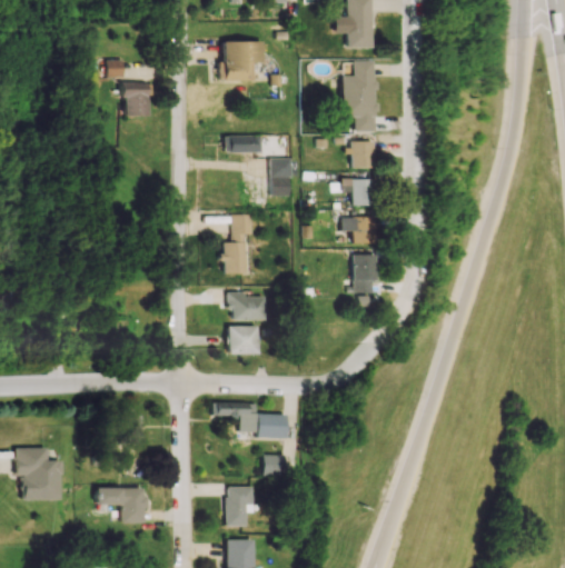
[(372,0),(346,0),(348,49),(373,48),(372,0)]
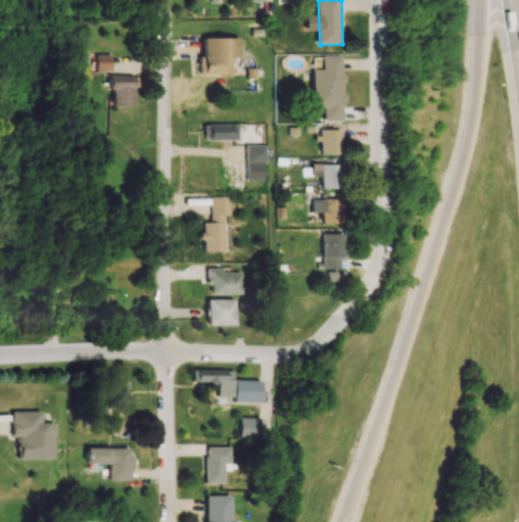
[(242,38),(205,39),(206,76),(236,76),(235,58),(242,58),(242,38)]
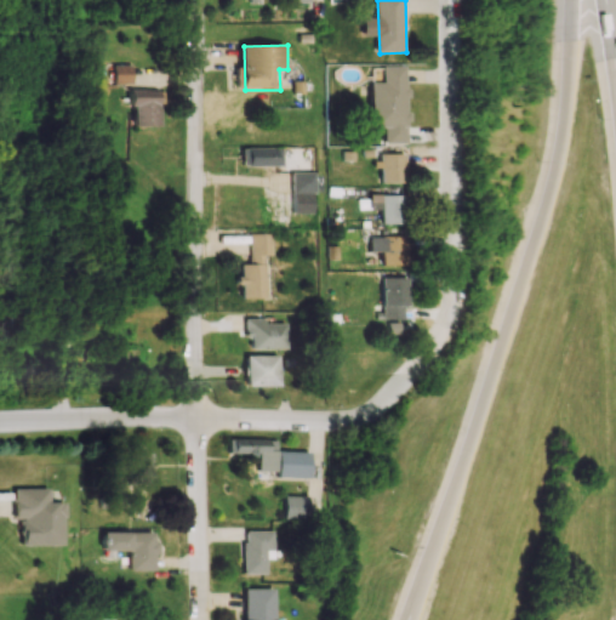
[(118,85),(136,85),(136,66),(118,66),(118,85)]
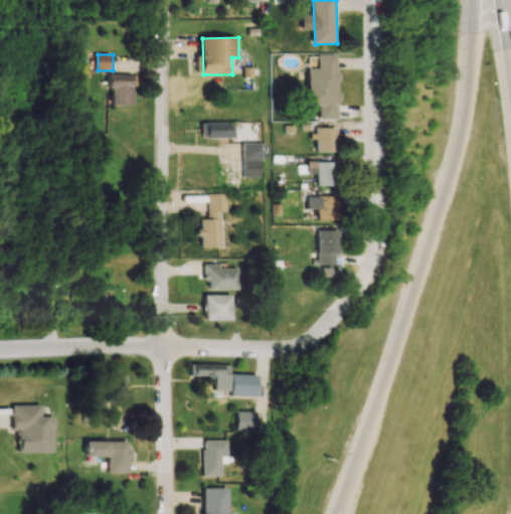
[(311,69),(310,106),(321,107),(321,120),(339,120),(340,56),(320,55),(320,69),(311,69)]
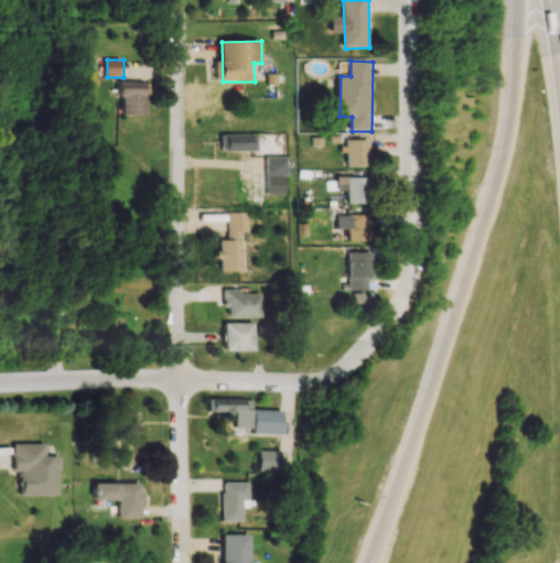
[(125,116),(148,116),(149,83),(121,83),(120,97),(125,97),(125,116)]
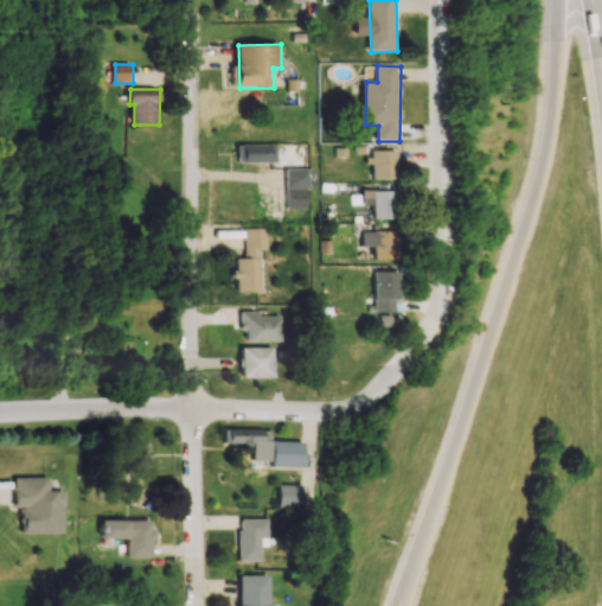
[(239,164),(280,164),(280,145),(239,145),(239,164)]
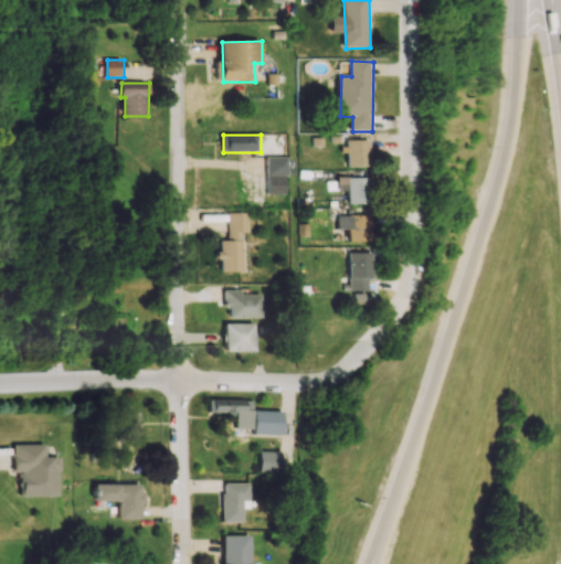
[(372,141),(347,140),(347,167),(371,168),(372,141)]
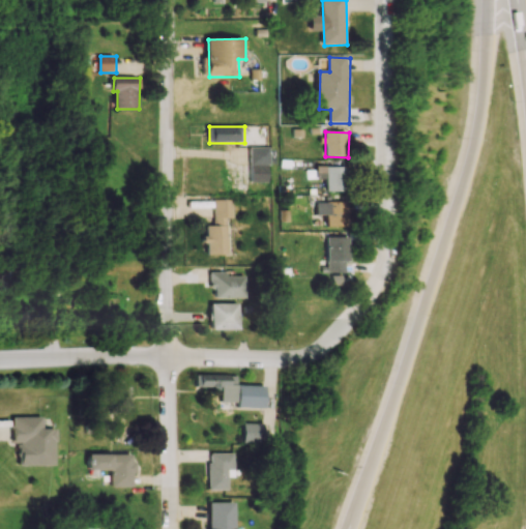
[(252,148),(253,166),(272,165),(272,148),(252,148)]
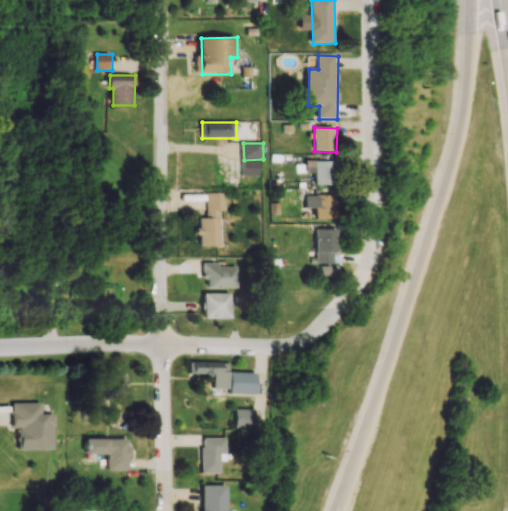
[(306,173),(316,173),(316,185),(336,185),(336,161),(307,161),(306,173)]
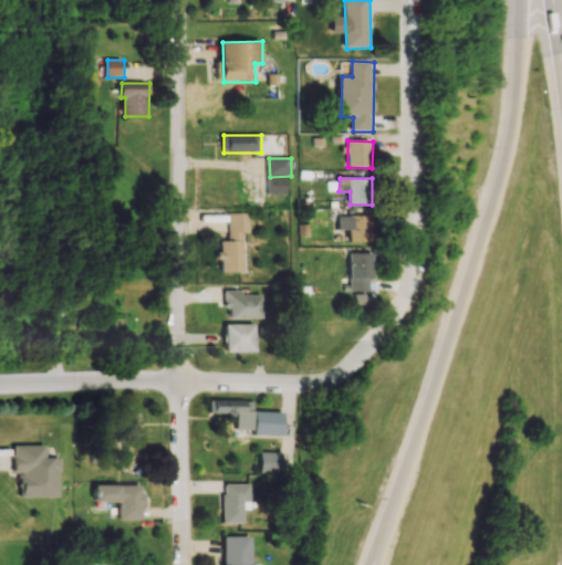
[(246,233),(253,233),(253,213),(231,215),(232,241),(224,242),(224,252),(221,252),(222,273),(246,273),(246,233)]
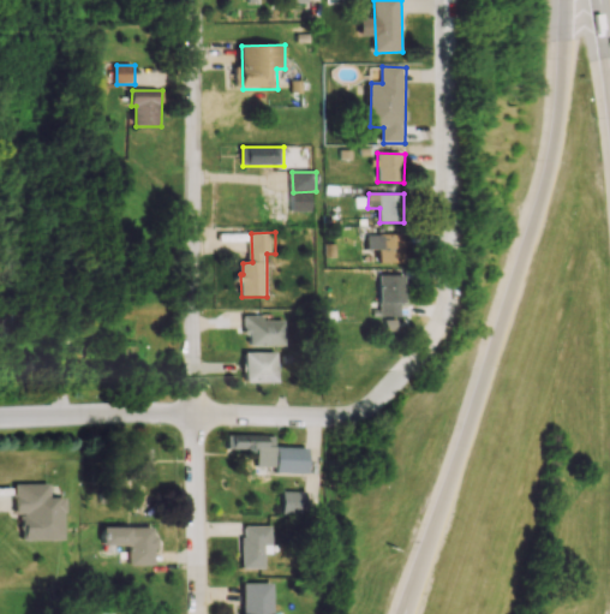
[(381,275),(380,317),(404,317),(404,275),(381,275)]
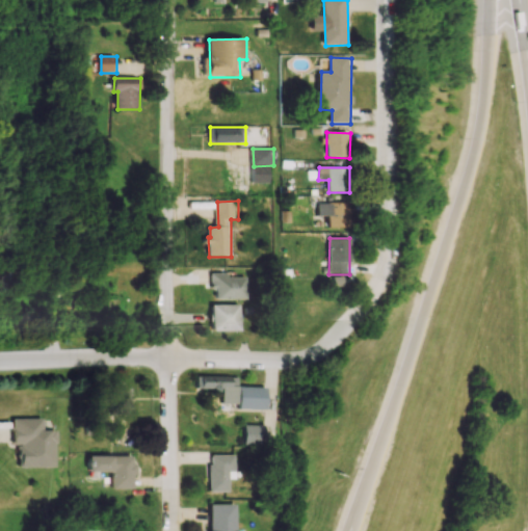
[(249,299),(249,277),(232,277),(232,273),(213,273),(213,291),(217,291),(217,300),(249,299)]
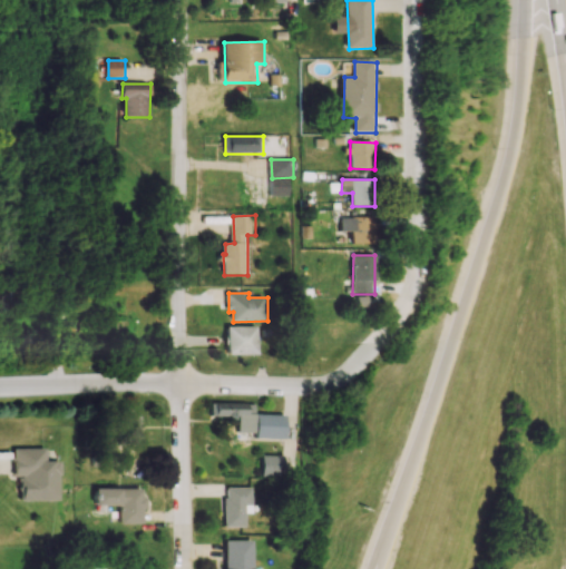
[(260,355),(260,326),(228,326),(228,355),(260,355)]
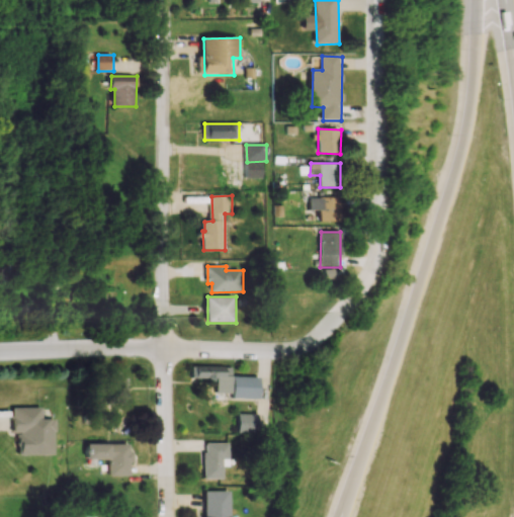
[(196,378),(234,378),(234,367),(196,366),(196,378)]
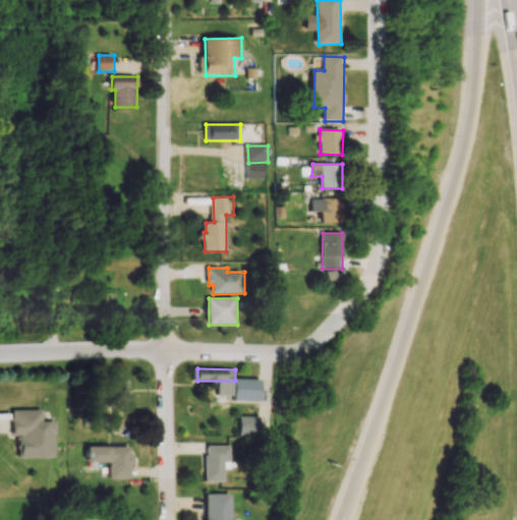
[(235,400),(264,401),(264,380),(236,379),(235,400)]
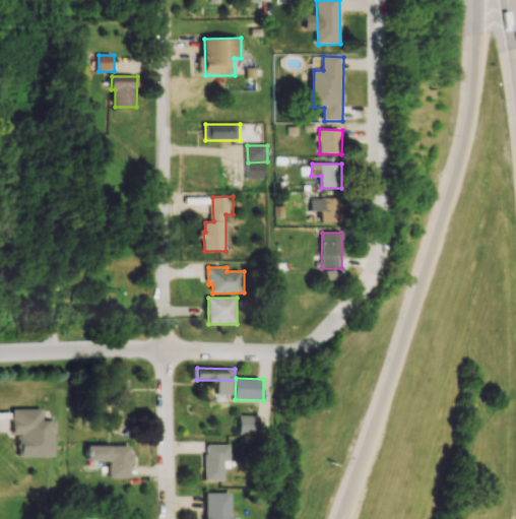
[(54,457),(54,422),(43,422),(43,410),(14,409),(14,435),(19,435),(19,457),(54,457)]
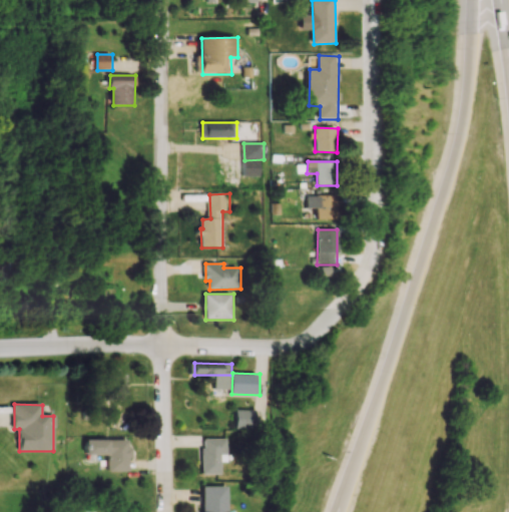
[(237,429),(257,430),(258,411),(237,410),(237,429)]
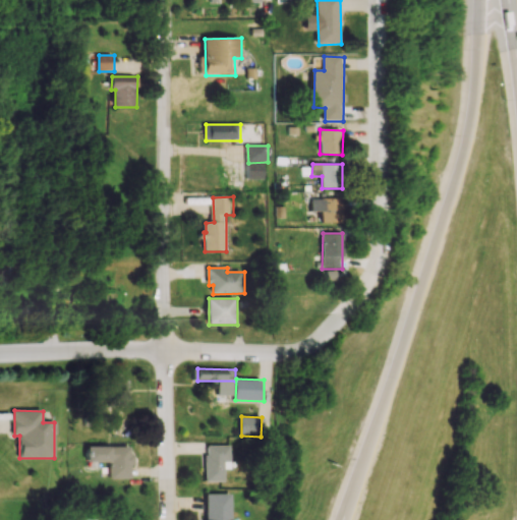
[(208,481),(226,481),(226,469),(233,469),(233,446),(208,446),(208,481)]
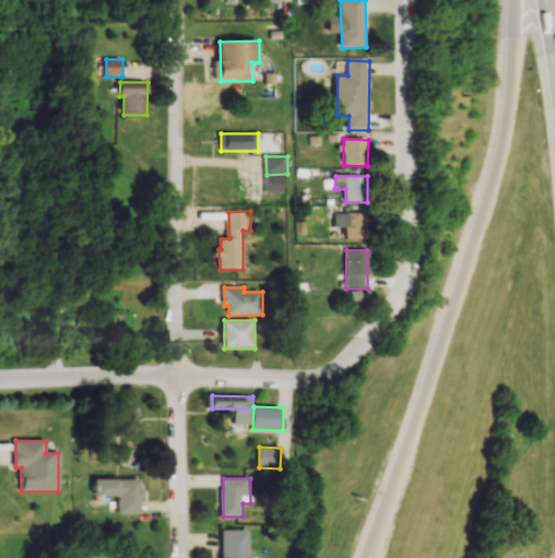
[(118,513),(141,514),(142,481),(95,479),(95,496),(118,497),(118,513)]
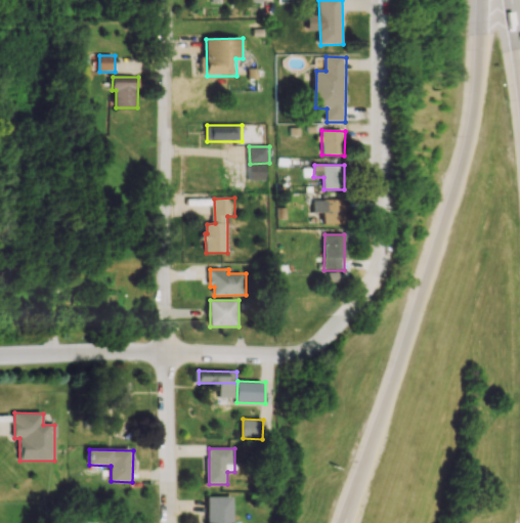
[(234,522),(234,497),(208,497),(208,522),(234,522)]
